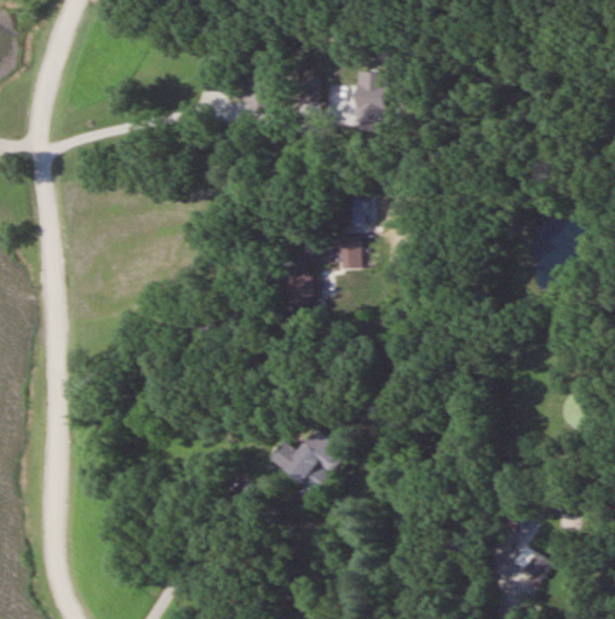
[(316,121),(316,76),(298,76),(298,121),(316,121)]
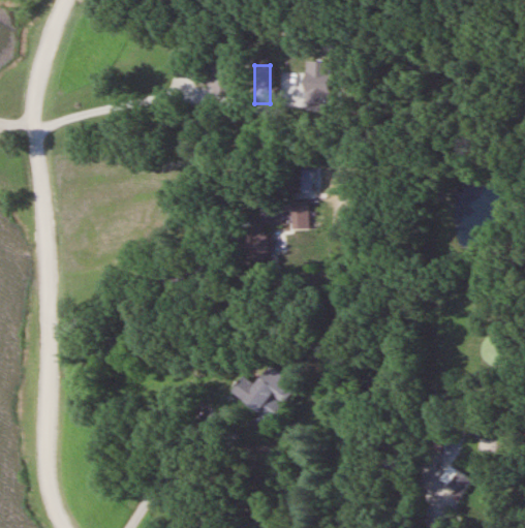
[(290,227),(307,226),(306,199),(289,200),(290,227)]
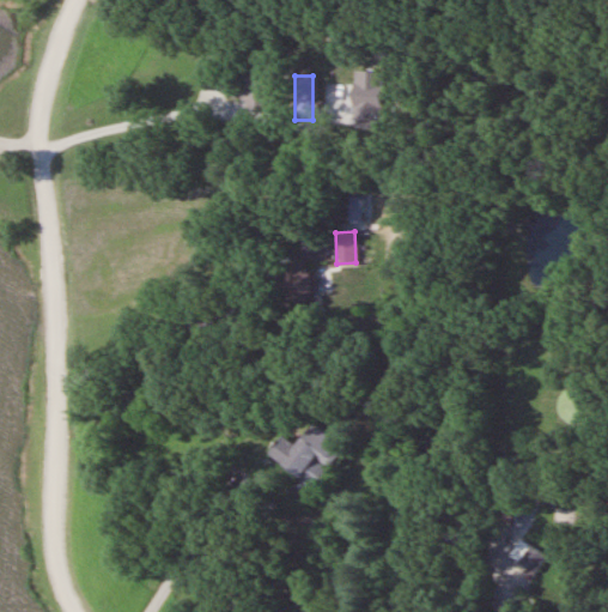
[(289,302),(320,296),(314,266),(303,267),(302,259),(281,262),(289,302)]
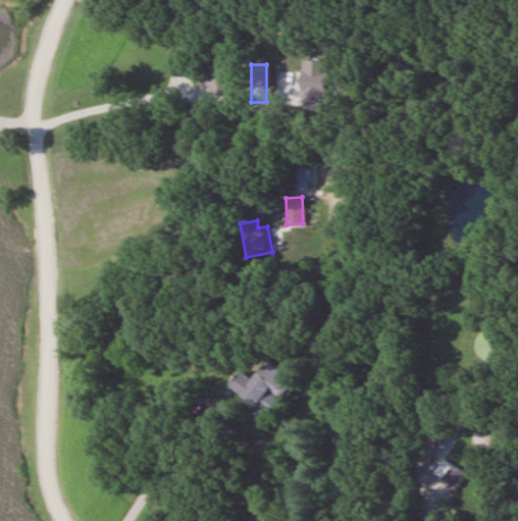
[(251,378),(239,370),(226,387),(266,416),(293,379),(264,359),(251,378)]
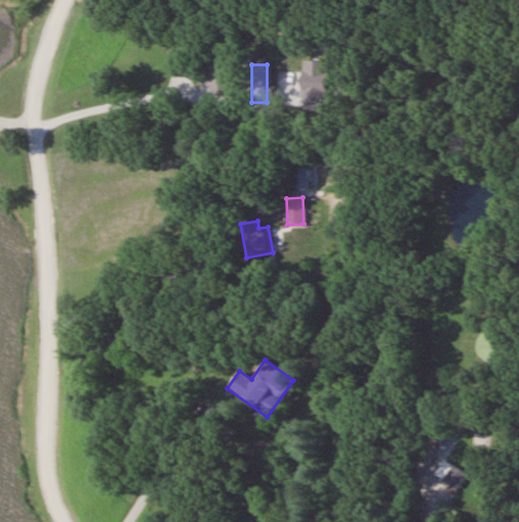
[(464,474),(439,458),(430,472),(454,488),(464,474)]
